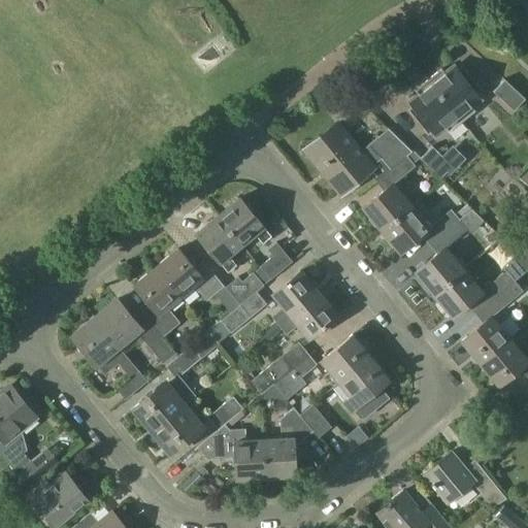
[(441,68),(428,78),(461,121),(474,110),(471,105),(480,98),(477,95),(482,91),(462,65),(457,69),(454,66),(446,73),(441,68)]
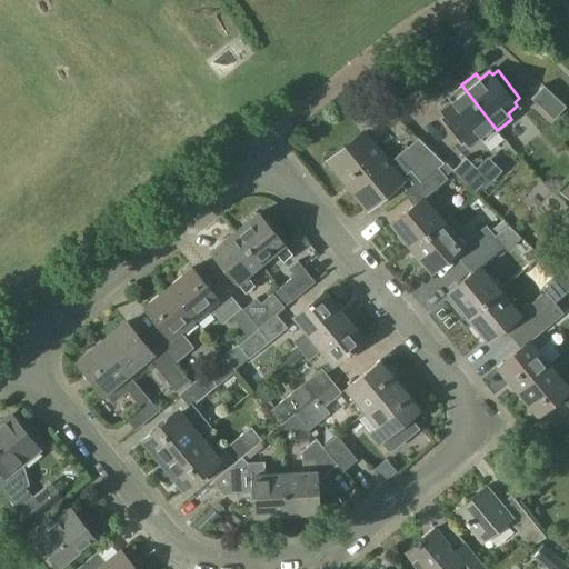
[(482,142),(497,130),(461,85),(447,97),(450,102),(441,110),(443,113),(438,118),(460,145),(466,141),(469,145),(478,137),(482,142)]
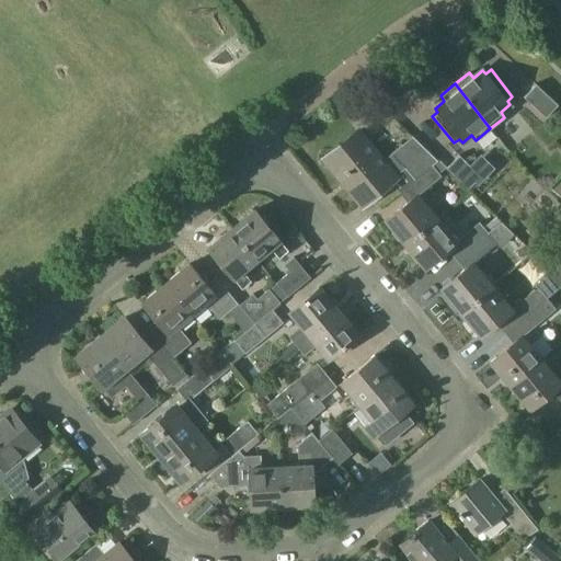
[(558,104),(535,83),(525,94),(548,115),(558,104)]
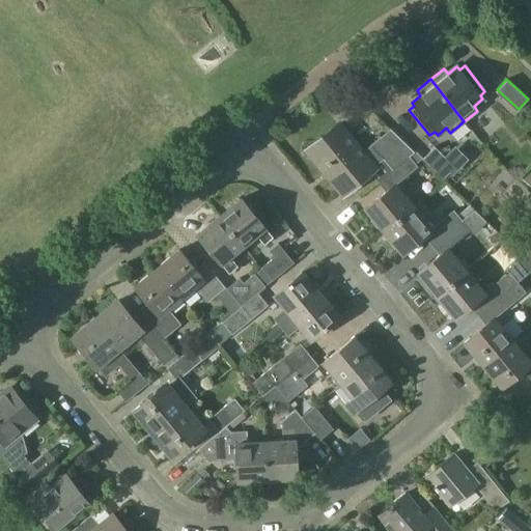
[(409,156),(414,151),(390,129),(361,151),(339,124),(307,150),(342,192),(368,171),(384,158),(394,168),(409,156)]
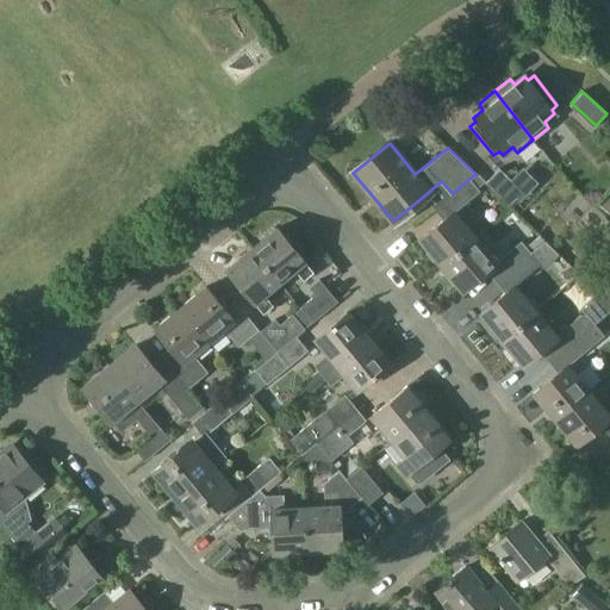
[(509,205),(522,192),(498,168),(485,181),(509,205)]
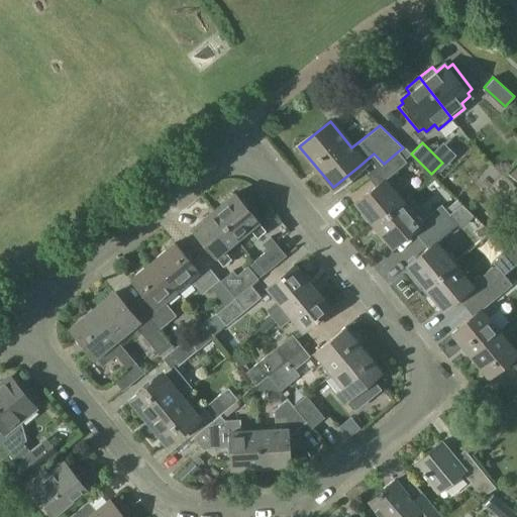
[(392,174),(406,162),(401,154),(398,151),(384,164),(392,174)]
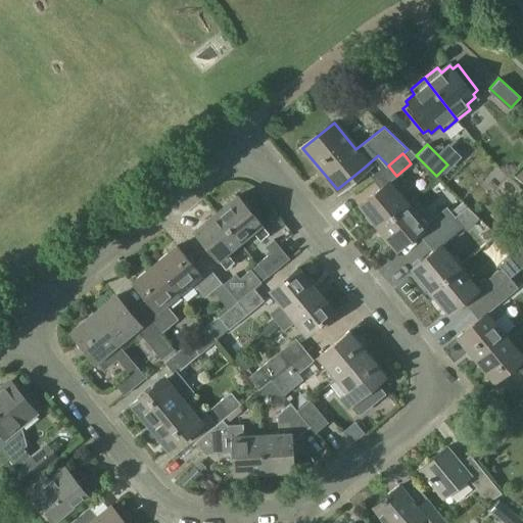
[(516,202),(522,195),(522,154),(495,184),(516,202)]
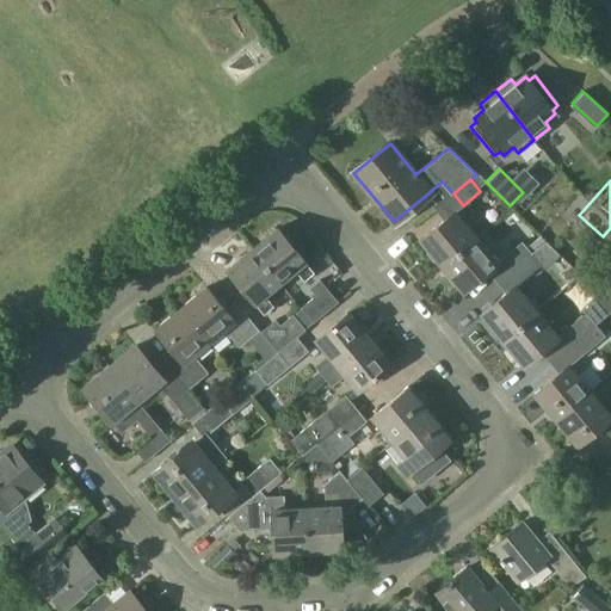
[(420,239),(443,267),(476,240),(452,211),(420,239)]
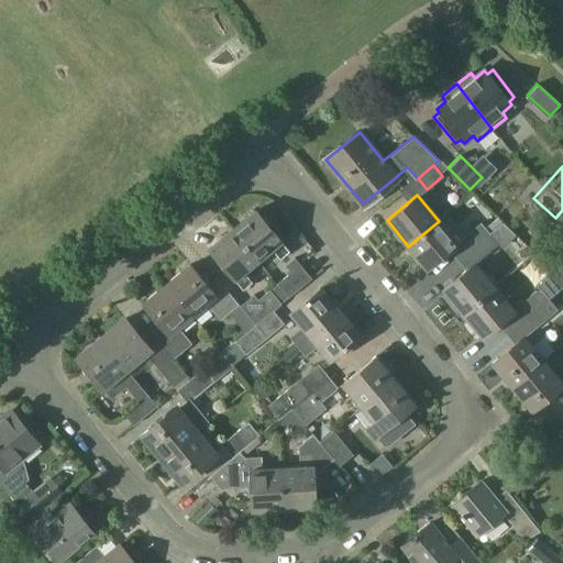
[(233,229),(258,260),(272,249),(279,258),(289,251),(280,241),(255,211),(233,229)]
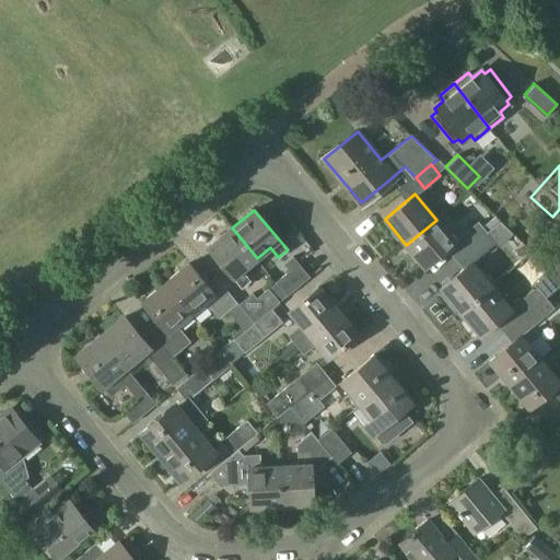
[(424,267),(455,241),(436,220),(406,245),(424,267)]
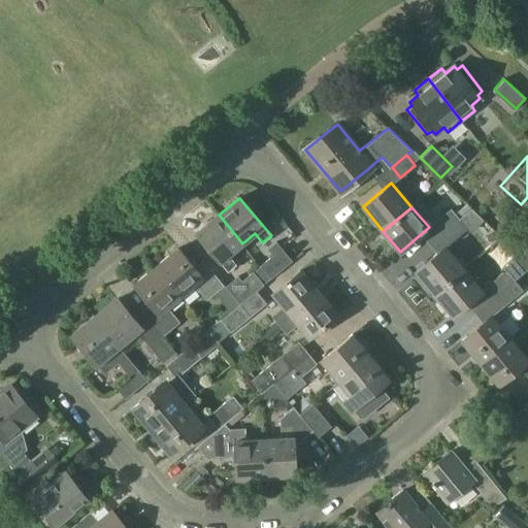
[(433,223),(441,233),(459,219),(451,208),(433,223)]
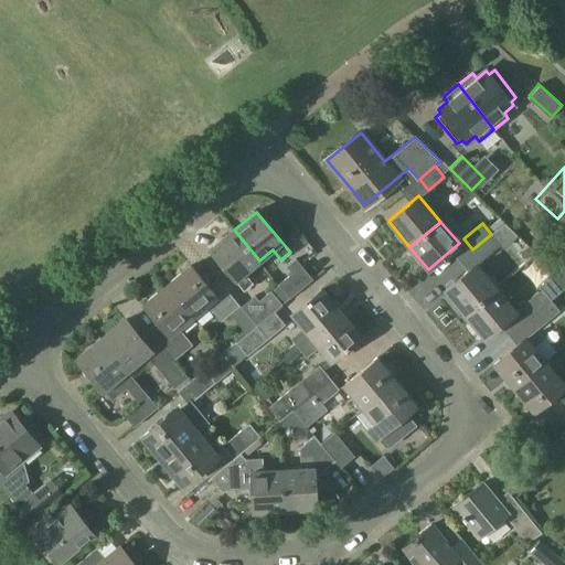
[(518,236),(504,223),(491,234),(472,249),(481,260),(499,245),(502,248),(518,236)]
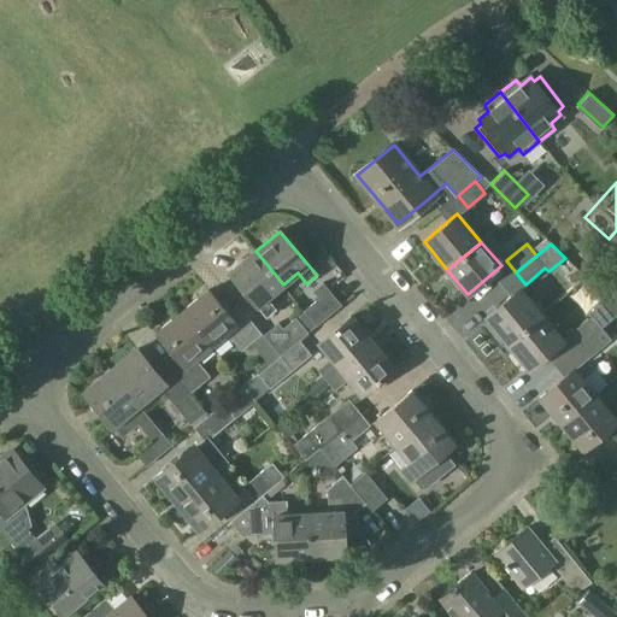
[(266,298),(283,285),(256,251),(229,272),(257,306),(265,317),(276,309),(266,298)]
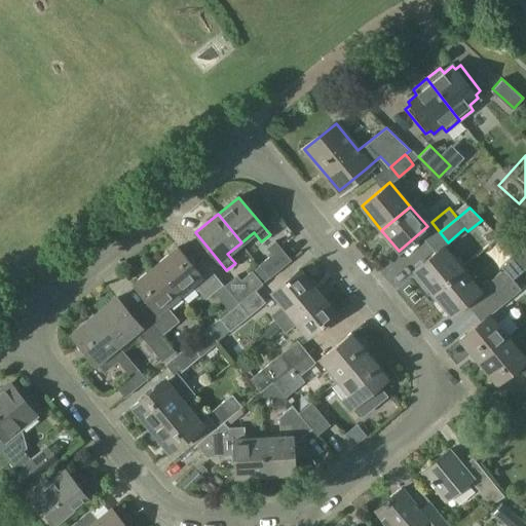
[(269,277),(291,260),(275,240),(265,249),(271,256),(259,266),(269,277)]
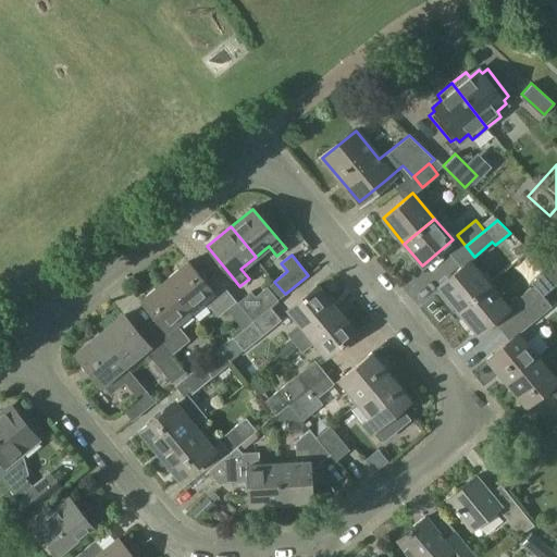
[(438,285),(459,310),(490,285),(469,260),(438,285)]
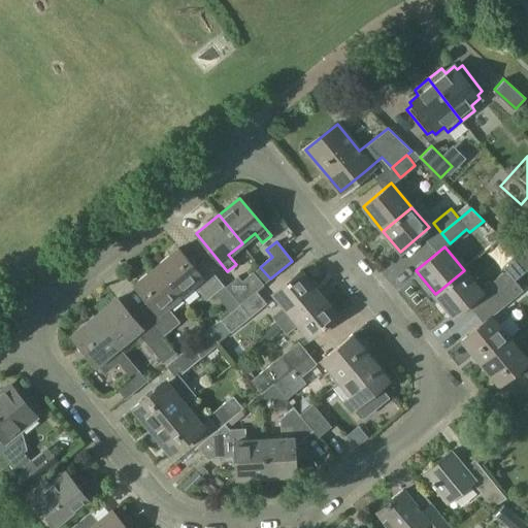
[(178,249),(157,266),(180,294),(192,284),(206,300),(223,286),(202,260),(194,267),(178,249)]
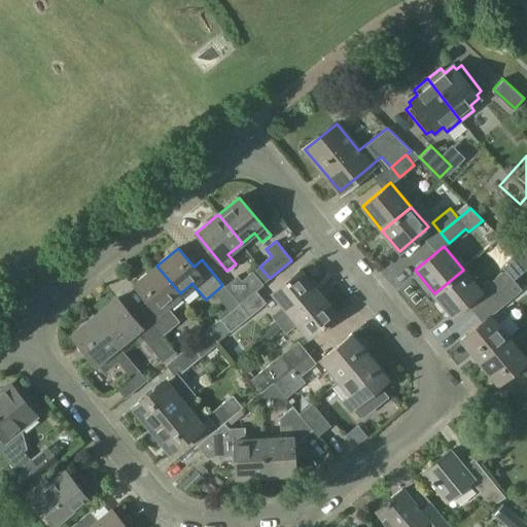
[(156,266),(134,284),(143,295),(140,297),(146,305),(140,310),(162,336),(163,336),(179,321),(168,308),(179,299),(177,295),(180,293),(156,266)]
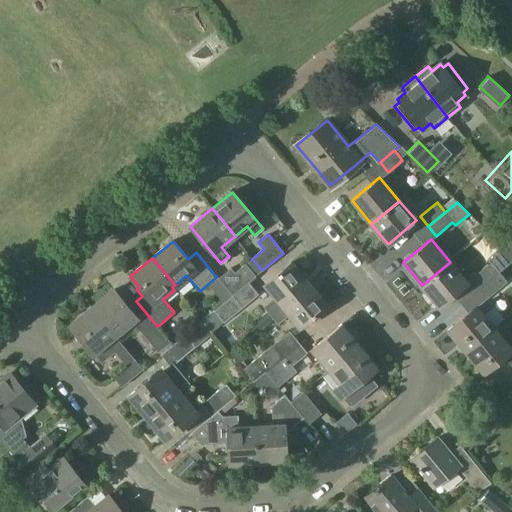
[(255,322),(258,326),(271,316),(282,306),(309,284),(291,262),(264,284),(274,297),(263,306),(268,312),(255,322)]
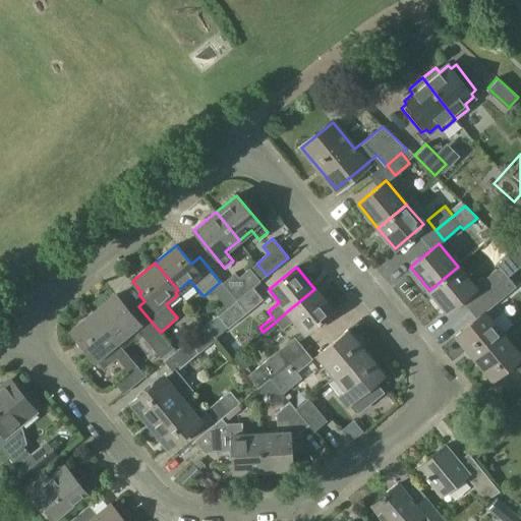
[(447,310),(475,287),(458,267),(429,290),(447,310)]
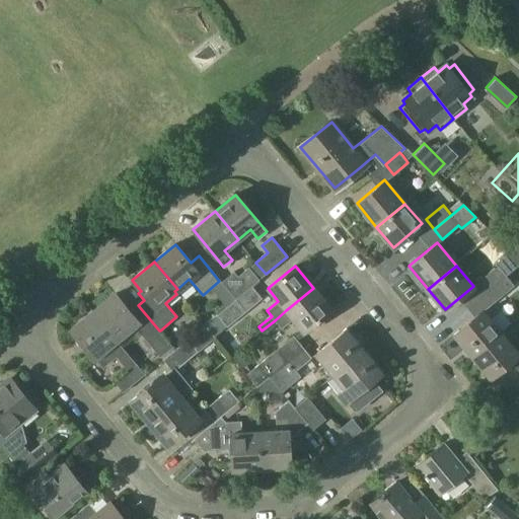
[(235,300),(266,276),(260,268),(251,273),(247,268),(236,276),(231,271),(220,281),(235,300)]
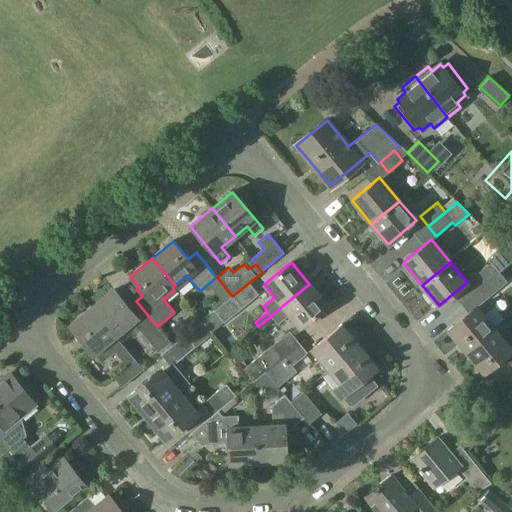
[(487,264),(469,279),(477,289),(495,273),(487,264)]
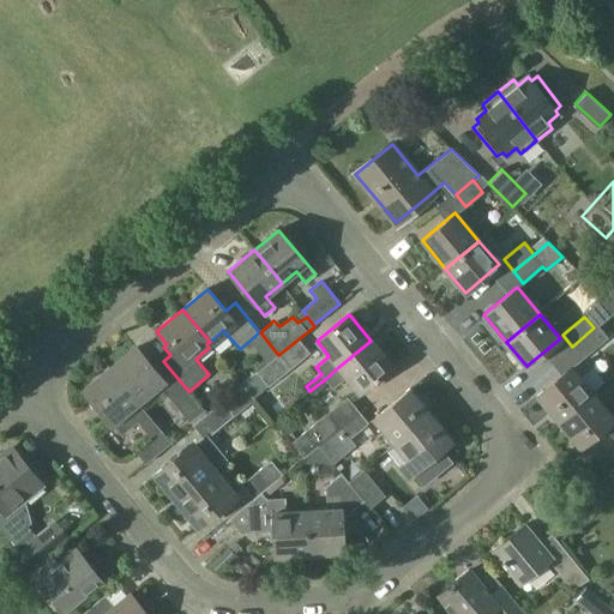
[(572,347),(566,350),(577,363),(608,337),(597,325),(594,327),(572,347)]
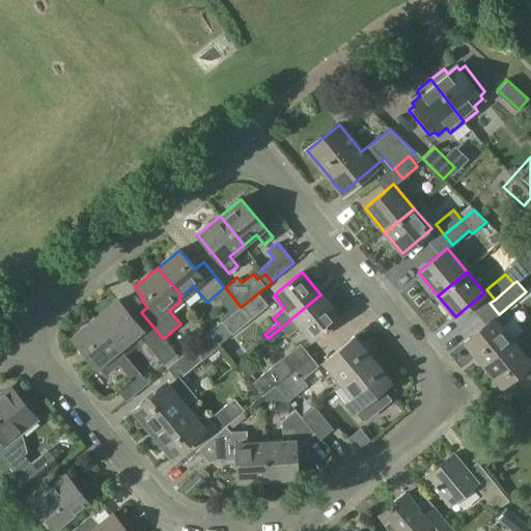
[(338,316),(320,295),(292,317),(281,328),(268,338),(270,341),(283,330),(287,336),(300,327),(310,339),(338,316)]
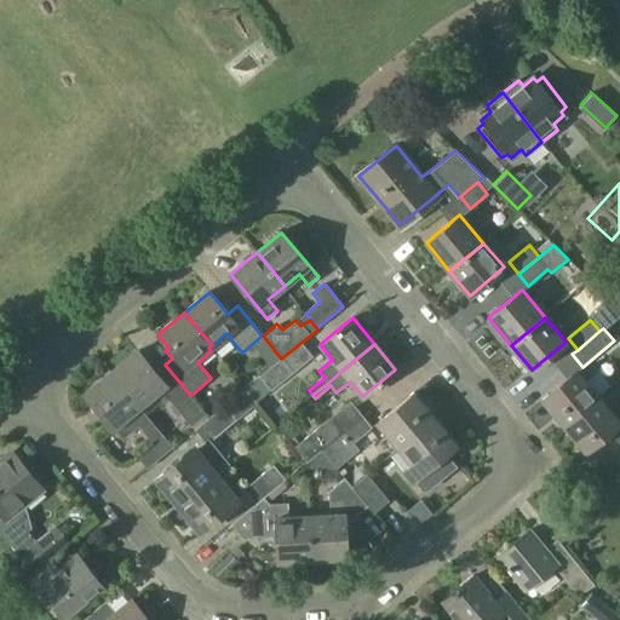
[(137,350),(110,372),(139,406),(160,389),(188,425),(190,426),(206,414),(191,395),(190,395),(165,365),(155,373),(137,350)]
